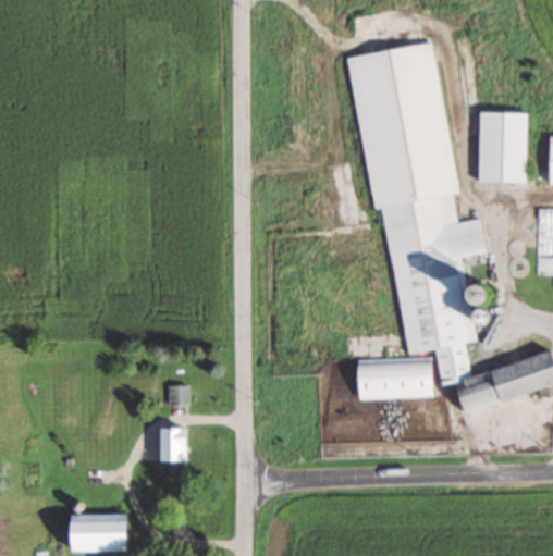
[(345,59),(377,209),(380,208),(412,355),(434,349),(442,384),(452,382),(457,409),(552,388),(552,355),(470,371),(464,343),(478,341),(475,324),(487,322),(486,314),(474,317),(462,257),(487,251),(480,218),(459,222),(453,194),(462,192),(430,40),(345,59)]
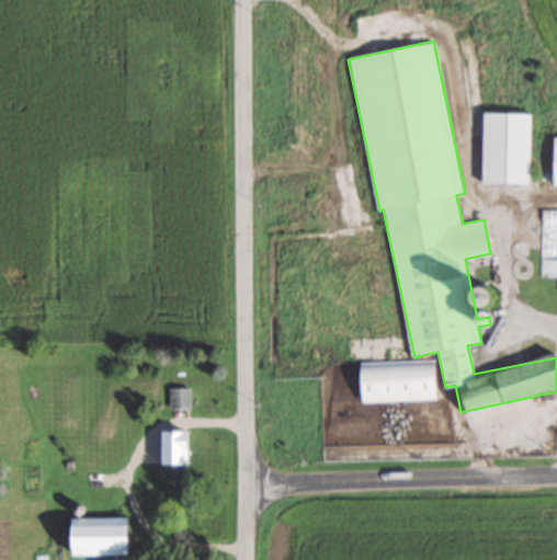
[(529,183),(529,113),(480,113),(480,183),(529,183)]
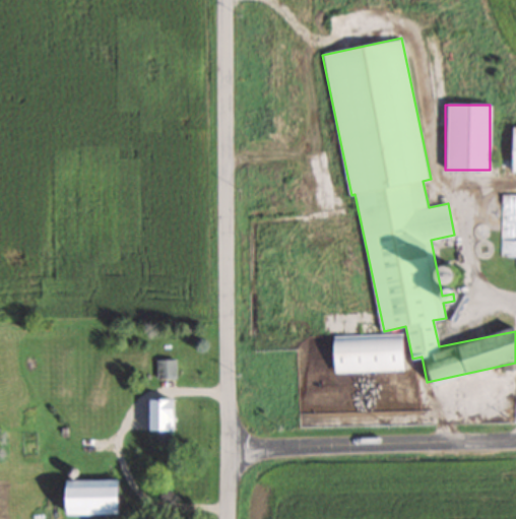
[(515,240),(503,240),(503,256),(515,256),(515,240)]
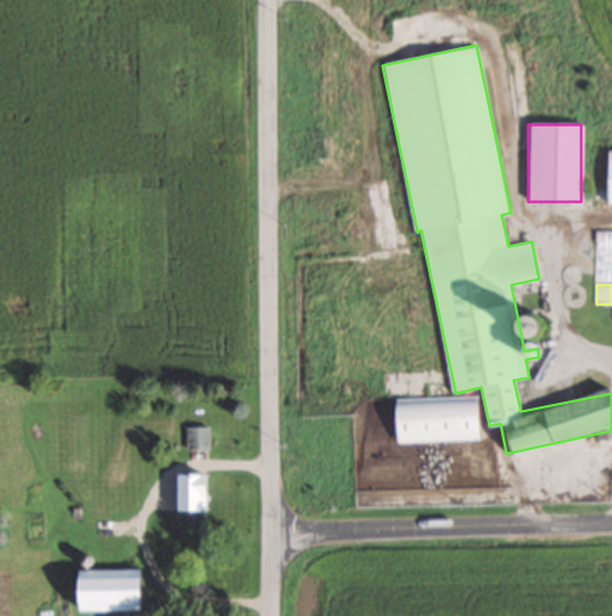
[(477,397),(393,398),(393,443),(478,441),(477,397)]
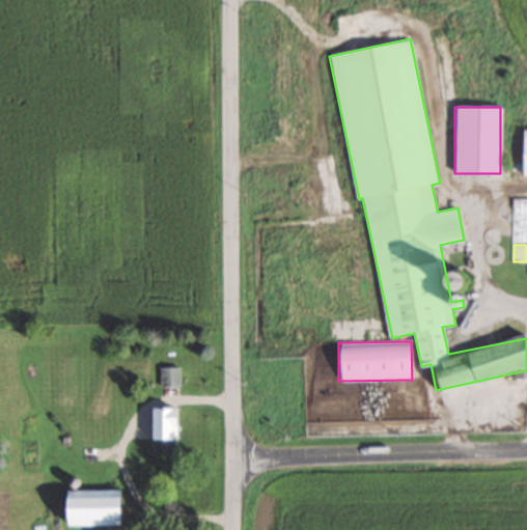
[(161,367),(161,387),(182,387),(182,367),(161,367)]
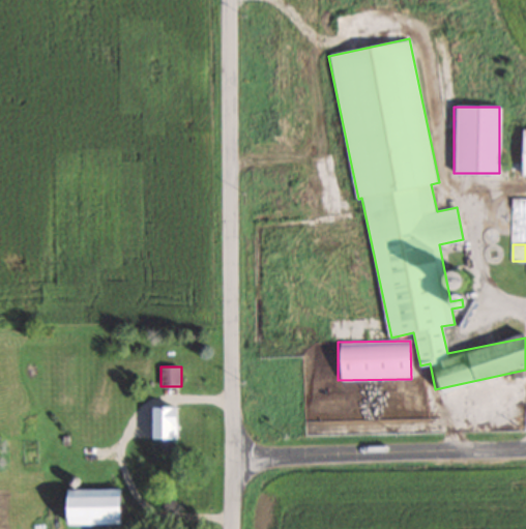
[(170,441),(199,441),(199,408),(170,408),(170,441)]
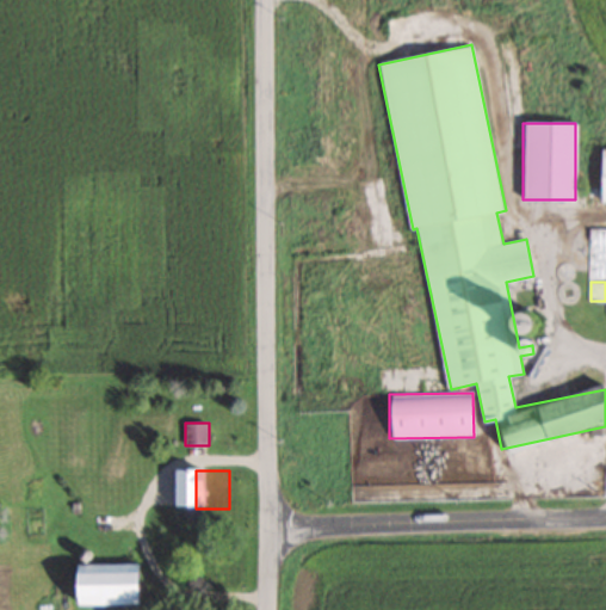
[(69,562),(69,602),(141,603),(141,562),(69,562)]
